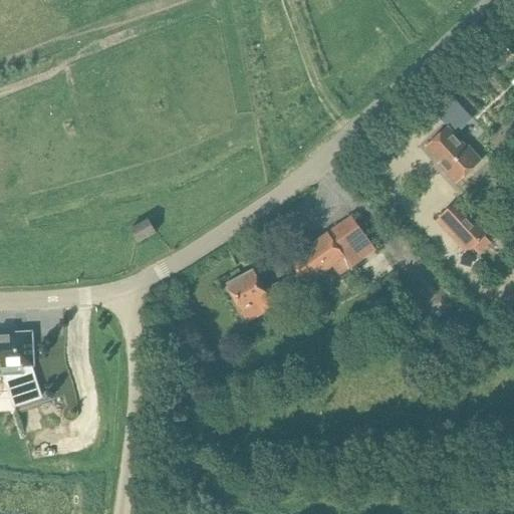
[(491,58),(500,68),(513,55),(505,45),(491,58)]
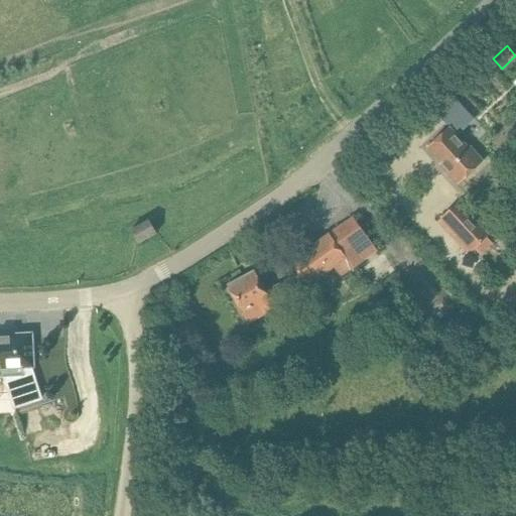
[(439,165),(458,185),(484,161),(470,146),(469,148),(449,127),(427,147),(441,163),(439,165)]
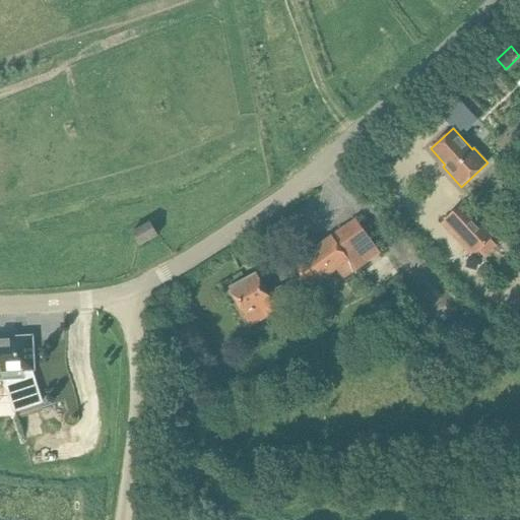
[(459,205),(445,219),(476,253),(493,238),(470,214),(468,215),(459,205)]
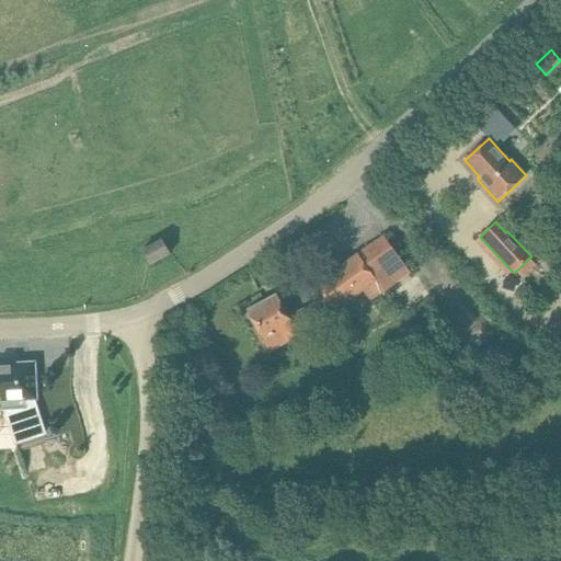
[(434,226),(423,236),(434,247),(445,238),(434,226)]
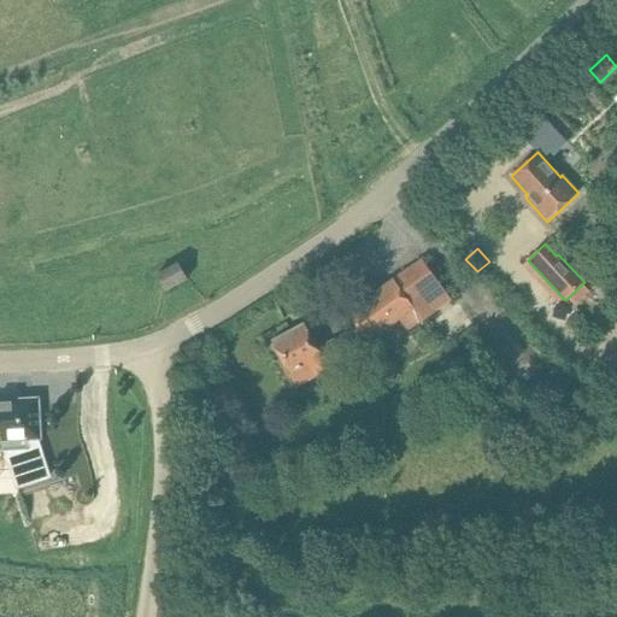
[(346,312),(360,333),(366,341),(399,318),(409,331),(415,340),(424,334),(418,324),(451,301),(422,259),(346,312)]
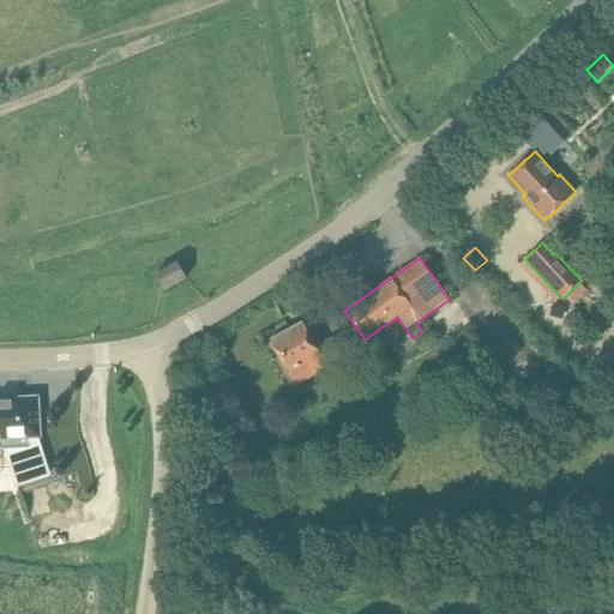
[(178,262),(155,274),(164,290),(186,278),(178,262)]
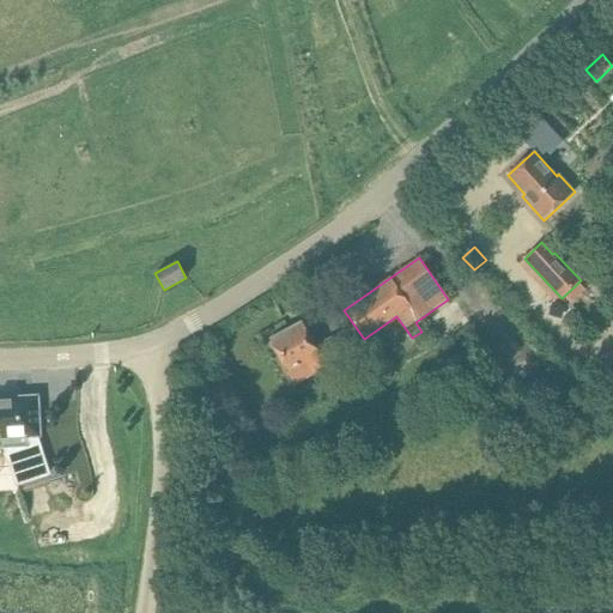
[(271,339),(289,372),(302,365),(313,374),(341,358),(331,339),(316,346),(303,322),(271,339)]
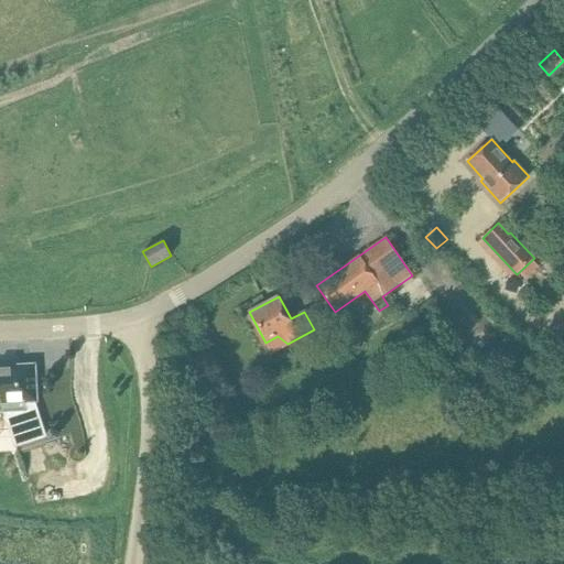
[(535,346),(527,354),(540,369),(550,360),(540,348),(538,349),(535,346)]
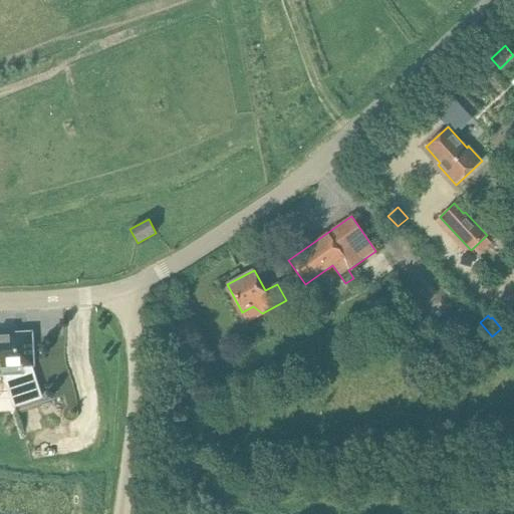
[(31,333),(0,334),(0,366),(2,366),(4,375),(13,403),(14,406),(41,398),(40,394),(32,368),(33,368),(31,333)]
